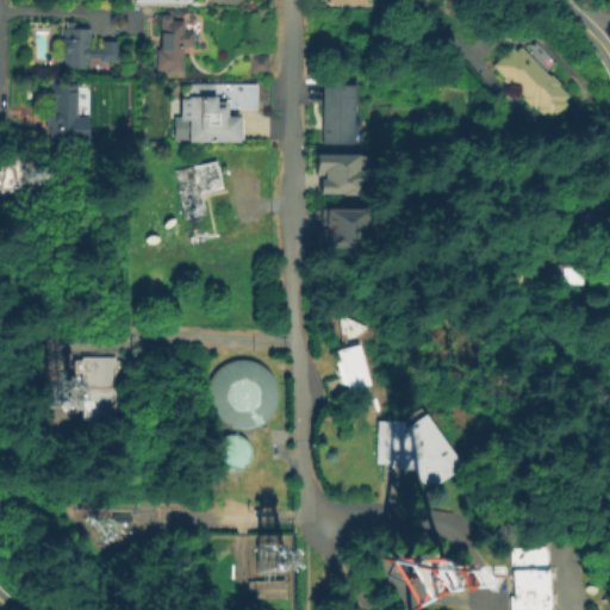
[(182,72),(155,72),(155,49),(160,49),(160,16),(170,16),(169,20),(185,20),(185,31),(192,31),(192,48),(182,48),(182,72)]
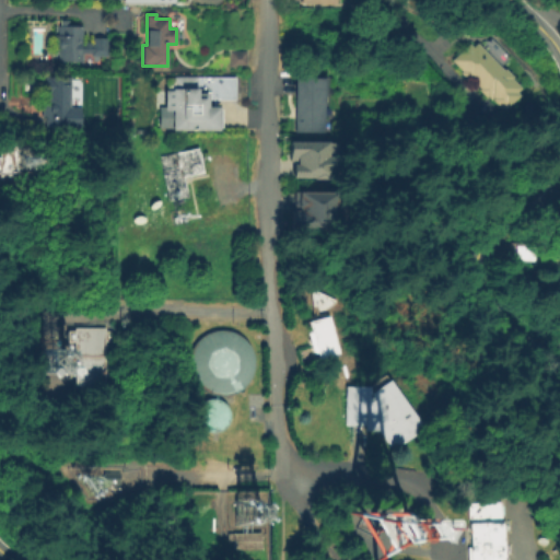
[(56,63),(57,54),(51,53),(53,36),(56,36),(57,21),(65,21),(65,26),(81,26),(81,45),(89,45),(89,38),(108,38),(108,58),(90,58),(90,53),(80,53),(80,63),(56,63)]
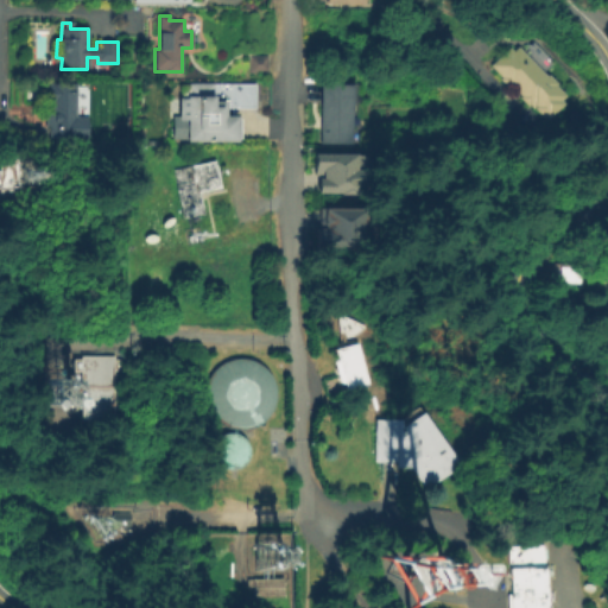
[(551,119),(548,115),(545,118),(531,103),(529,107),(520,97),(523,95),(512,83),(508,88),(500,80),(502,77),(491,65),(511,45),(515,50),(521,45),(550,75),(552,73),(561,81),(558,83),(569,95),(564,100),(567,103),(551,119)]
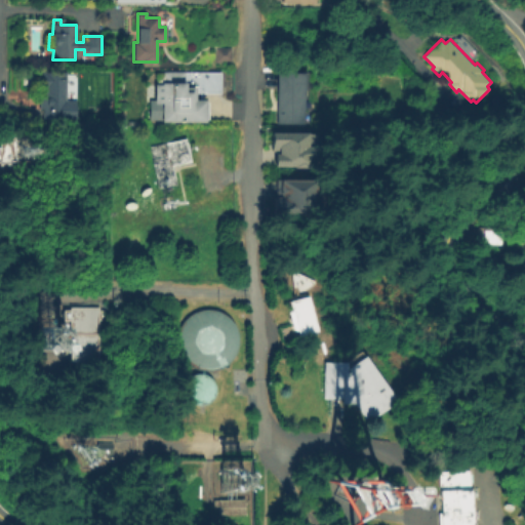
[(231,49),(231,64),(213,64),(213,49),(231,49)]
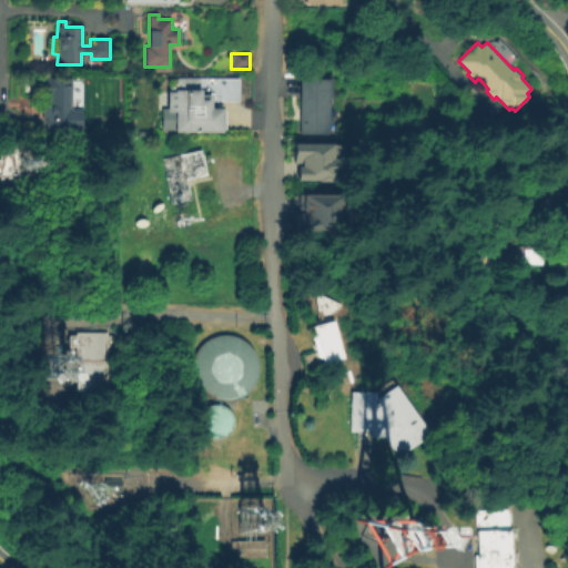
[(66,133),(41,133),(42,74),(67,75),(67,107),(81,108),(80,127),(66,127),(66,133)]
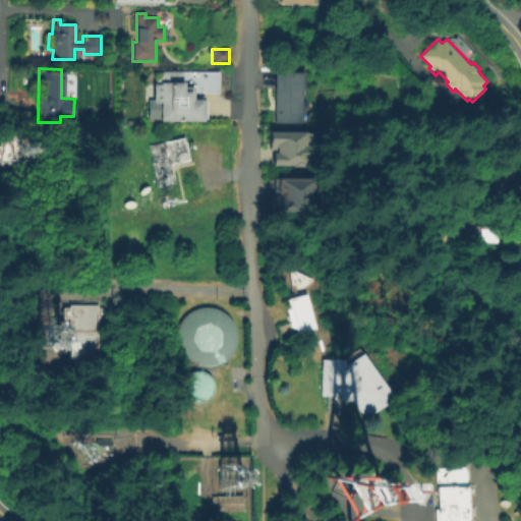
[(303,122),(275,121),(277,70),(305,71),(303,122)]
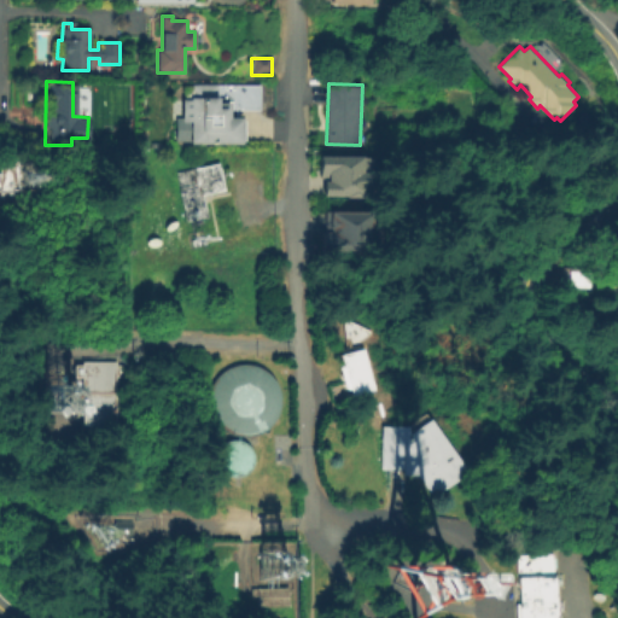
[(245,144),(174,144),(174,118),(182,118),(182,85),(261,85),(261,110),(233,110),(233,117),(245,117),(245,144)]
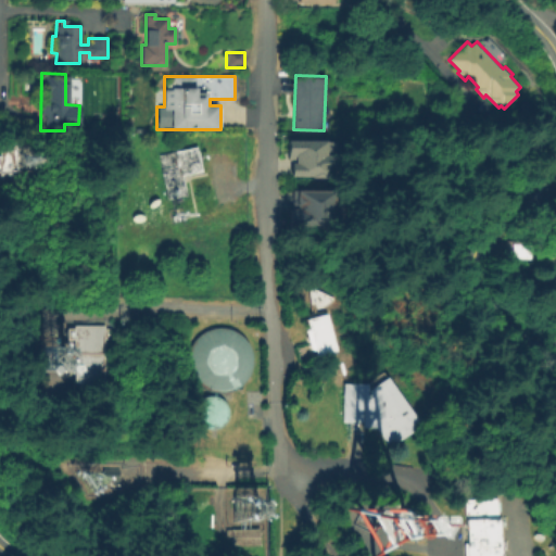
[(289,176),(289,162),(292,162),(292,158),(285,156),(285,139),(333,139),(332,166),(325,165),(325,177),(289,176)]
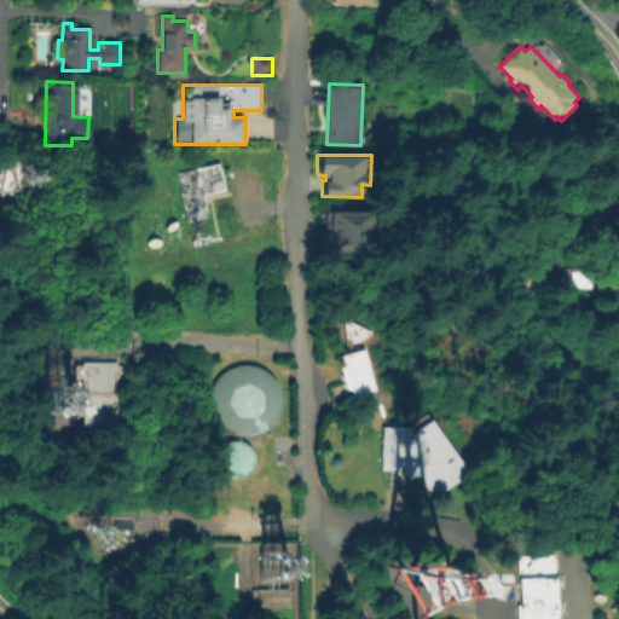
[(22,191),(0,191),(0,173),(1,173),(1,161),(21,160),(22,191)]
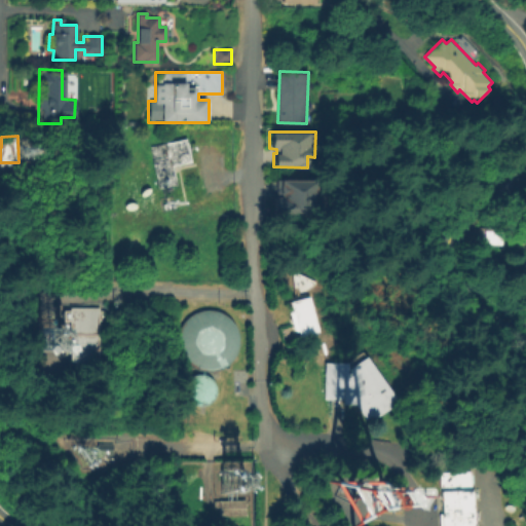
[(177,185),(157,189),(147,147),(186,137),(192,162),(173,166),(177,185)]
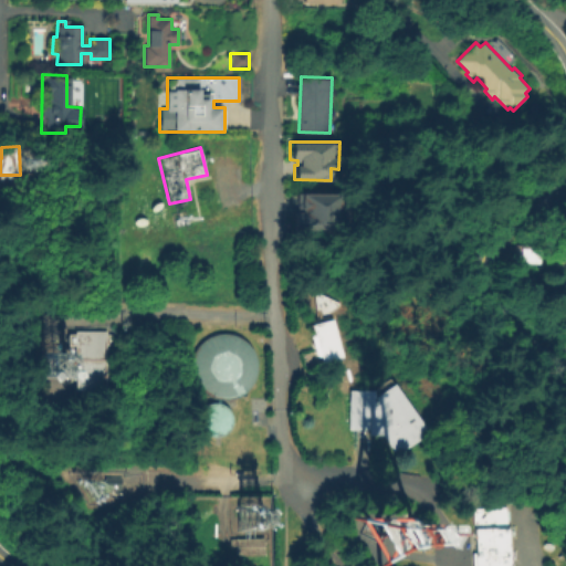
[(294,232),(295,191),(338,192),(337,233),(294,232)]
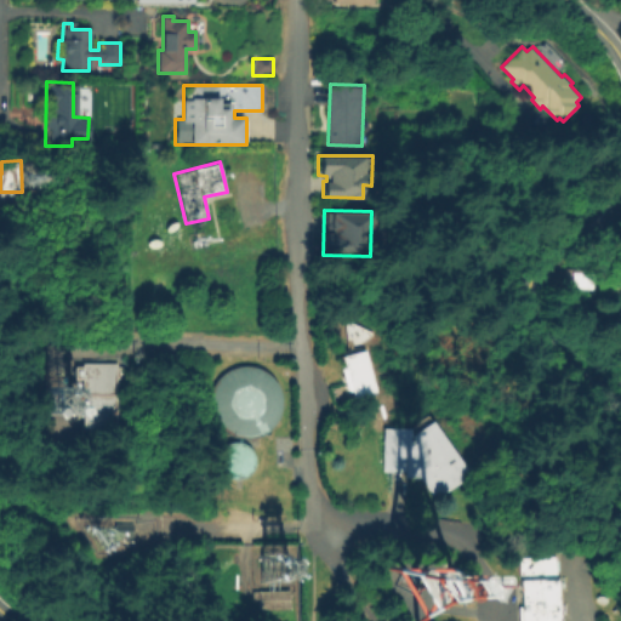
[(620,298),(600,298),(600,290),(573,290),(574,267),(620,267),(620,298)]
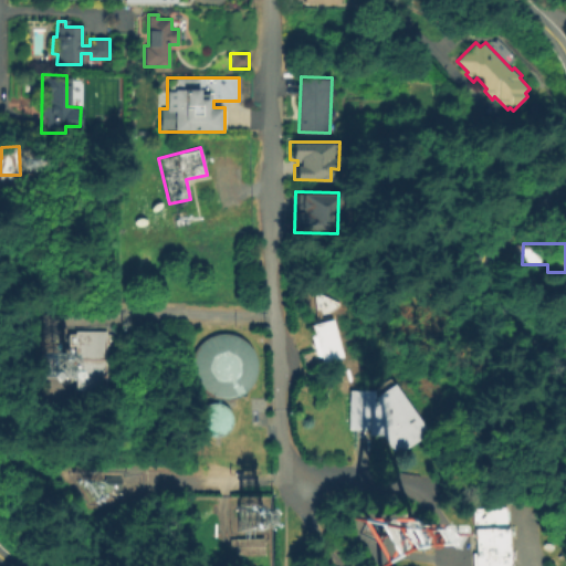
[(328,313),(332,322),(335,320),(347,358),(325,366),(322,357),(317,358),(311,337),(316,336),(312,322),(320,320),(316,310),(315,294),(343,304),(328,313)]
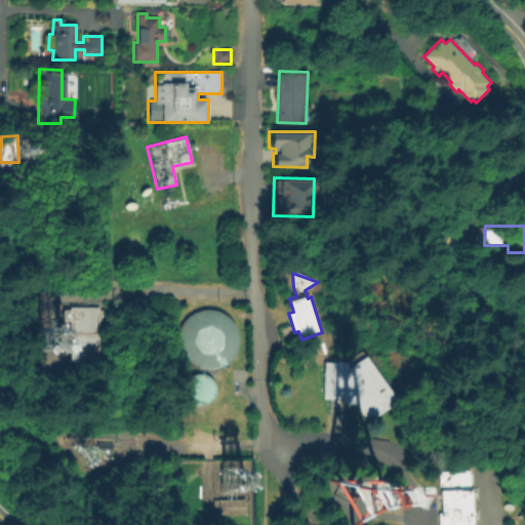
[(104,362),(74,363),(74,323),(67,323),(67,311),(74,311),(74,307),(103,307),(104,362)]
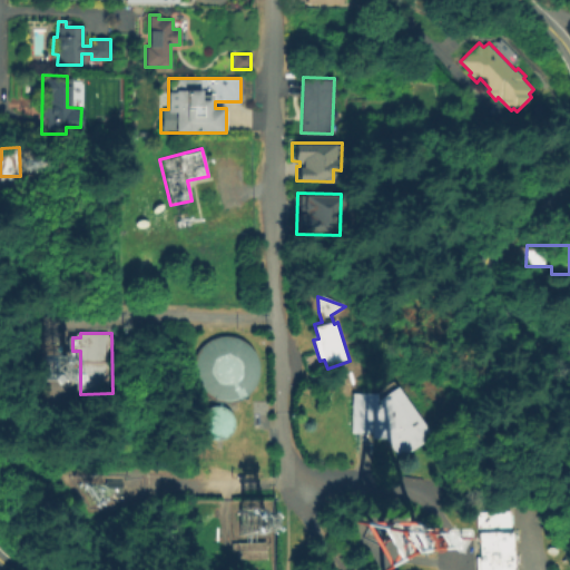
[(228,402),(241,399),(251,391),(257,380),(258,367),(255,355),(248,345),(237,338),(224,336),(212,340),(202,347),(196,359),(194,371),(197,383),(205,393),(216,400),(228,402)]
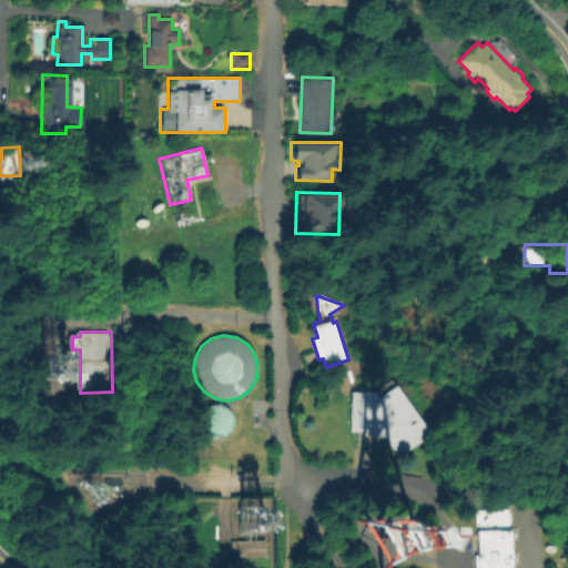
[(379,399),(402,385),(435,435),(399,458),(386,438),(373,437),(373,433),(350,432),(352,392),(379,393),(379,399)]
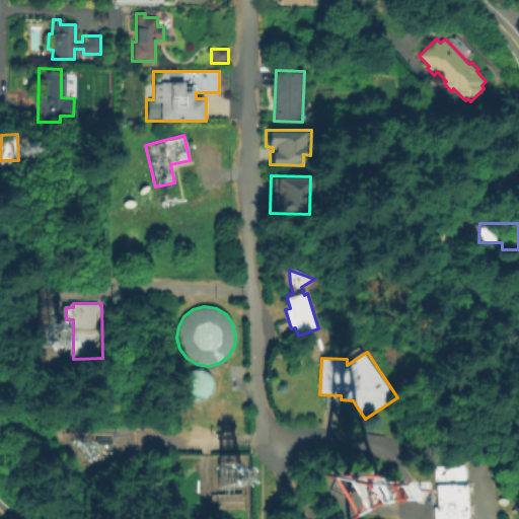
[(199,402),(205,400),(209,397),(213,392),(214,386),(212,380),(209,375),(204,372),(198,371),(192,372),(187,376),(183,381),(182,387),(183,393),(188,397),(193,401),(199,402)]
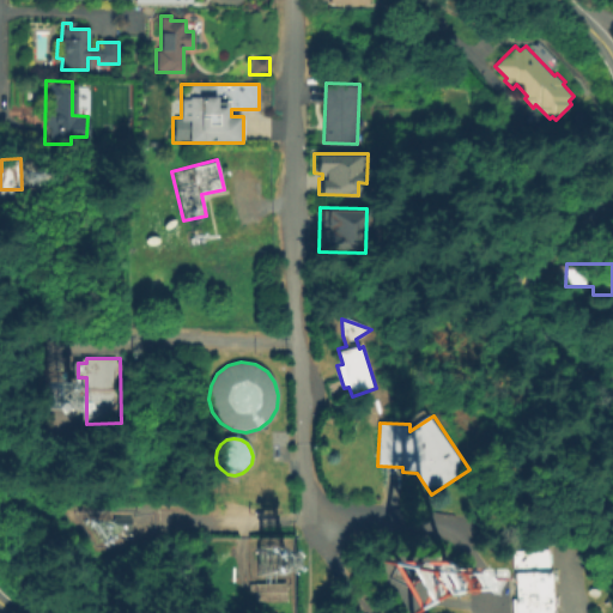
[(133,517),(132,530),(113,530),(113,517),(133,517)]
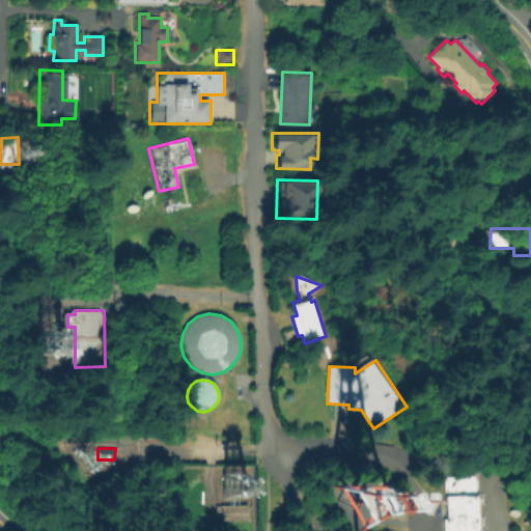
[(480,530),(446,530),(445,478),(479,477),(480,530)]
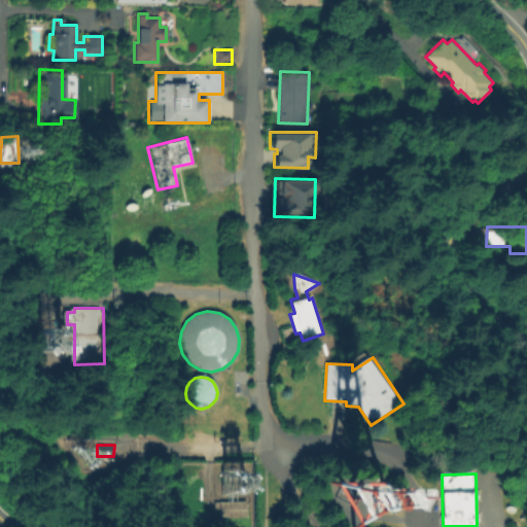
[(247,519),(221,520),(220,512),(215,512),(214,502),(246,501),(247,519)]
